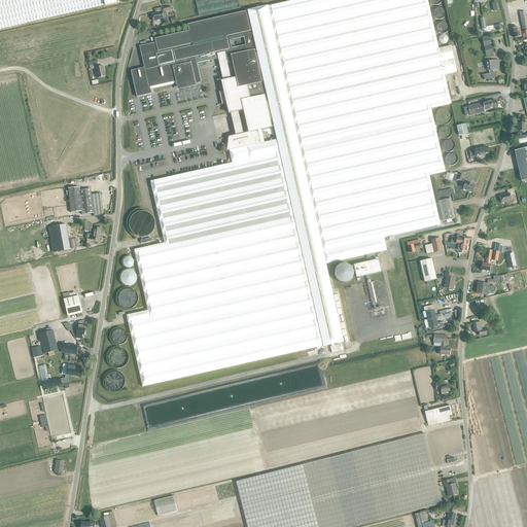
[(0,0),(0,29),(66,14),(124,1),(123,0),(0,0)]
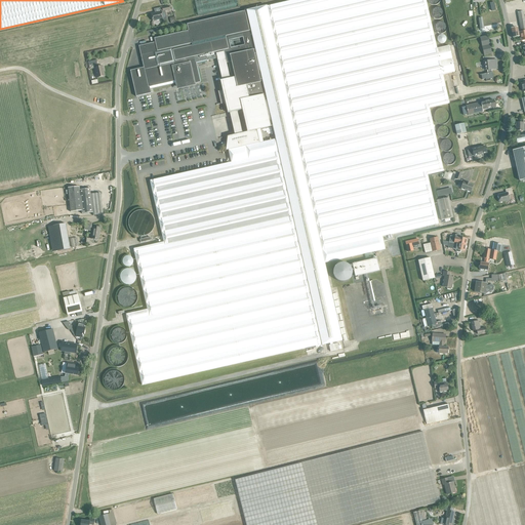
[(246,10),(261,79),(278,152),(248,159),(231,162),(150,180),(163,242),(133,249),(147,310),(126,314),(142,385),(321,345),(322,345),(342,340),(325,263),(385,249),(384,241),(388,240),(387,236),(438,224),(428,174),(443,171),(429,108),(449,104),(443,75),(454,72),(449,46),(437,48),(426,0),(293,0),(267,6),(246,10)]
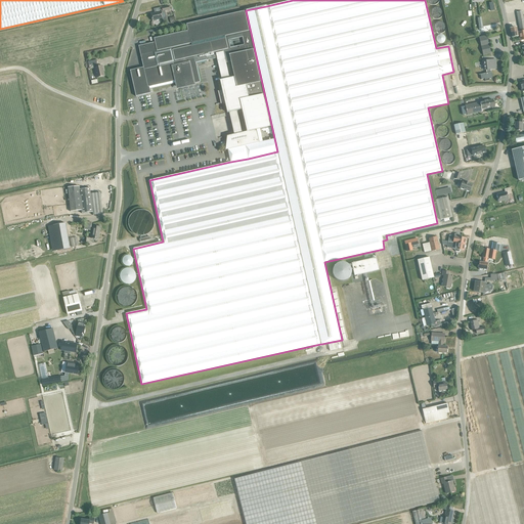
[(194,0),(198,14),(205,13),(204,3),(201,4),(200,0),(194,0)]
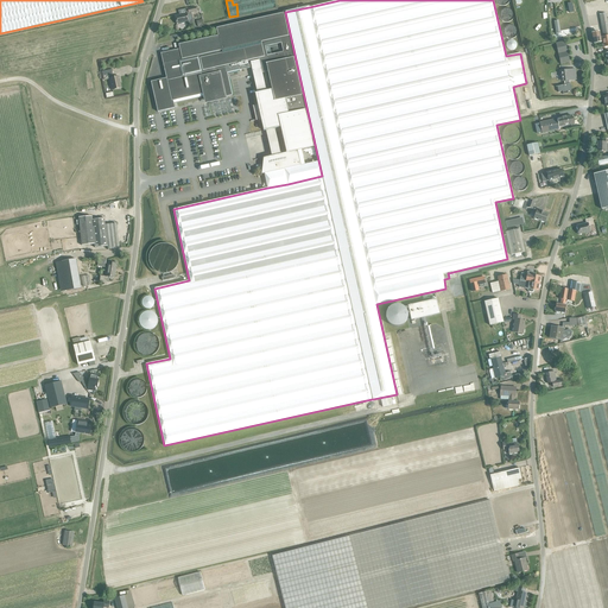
[(188,21),(189,24),(194,23),(191,13),(197,12),(196,7),(188,8),(189,13),(175,16),(177,24),(178,24),(178,25),(181,24),(188,21)]
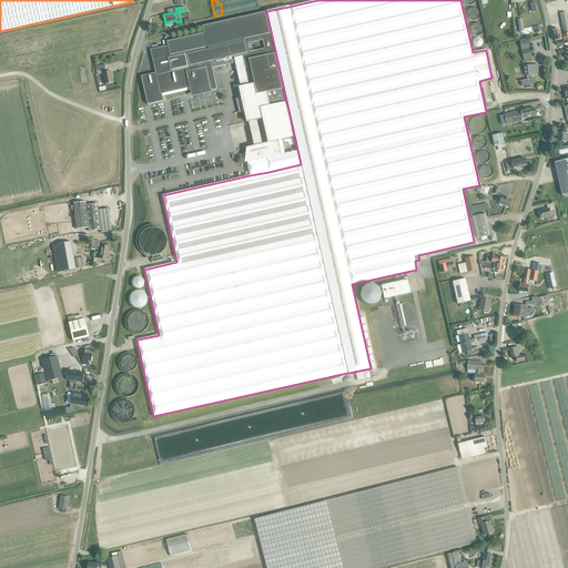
[(477,12),(477,10),(476,9),(475,8),(473,8),(470,8),(469,9),(468,10),(468,11),(467,12),(468,14),(469,16),(470,17),(473,17),(474,17),(475,17),(476,16),(477,14),(477,13),(477,12)]
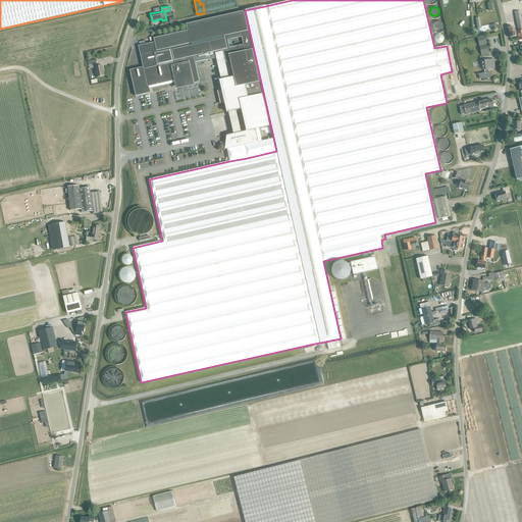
[(247,158),(276,151),(260,79),(245,10),(186,24),(187,31),(153,38),(154,42),(138,46),(143,67),(129,70),(136,96),(150,93),(149,89),(178,82),(177,80),(183,79),(185,85),(199,82),(195,62),(205,60),(216,58),(223,90),(217,91),(217,92),(218,92),(220,103),(222,102),(222,103),(225,102),(227,111),(227,112),(243,109),(247,131),(247,132),(226,136),(224,150),(227,149),(244,145),(247,158)]
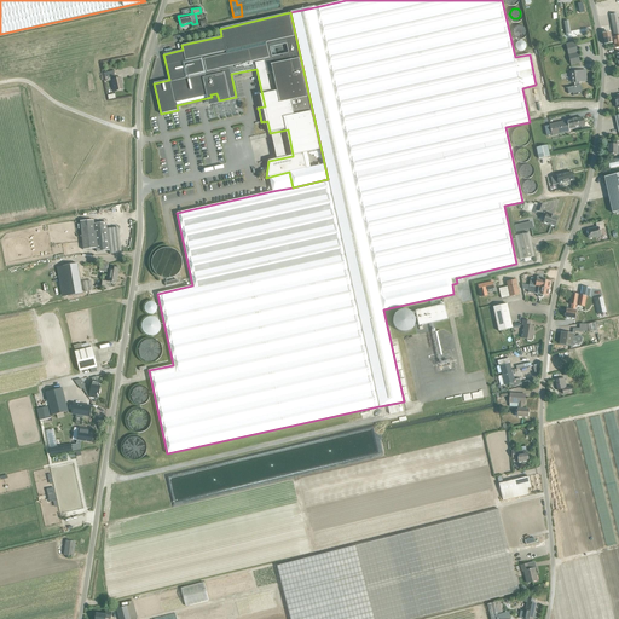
[(525,32),(525,29),(524,28),(521,27),(520,25),(518,27),(516,27),(515,28),(515,29),(514,32),(515,33),(515,35),(518,35),(519,36),(521,36),(524,35),(524,34),(525,32)]
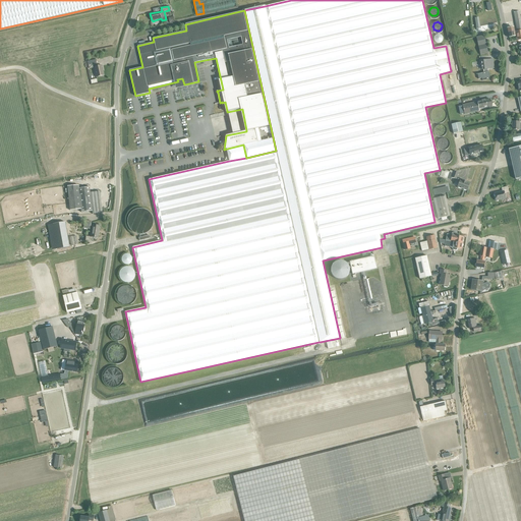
[(443,39),(443,37),(442,36),(441,35),(439,35),(437,35),(436,36),(435,37),(433,39),(435,40),(435,42),(437,43),(438,43),(440,43),(442,42),(443,41),(443,39)]
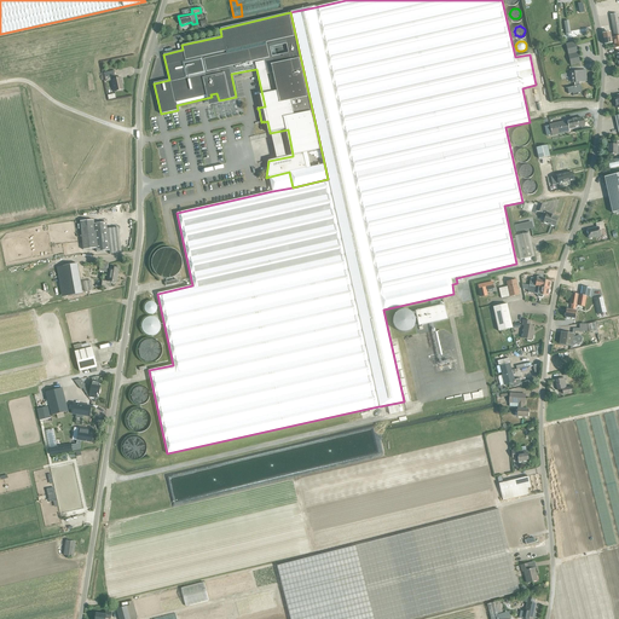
[(571,65),(579,63),(574,42),(566,44),(571,65)]
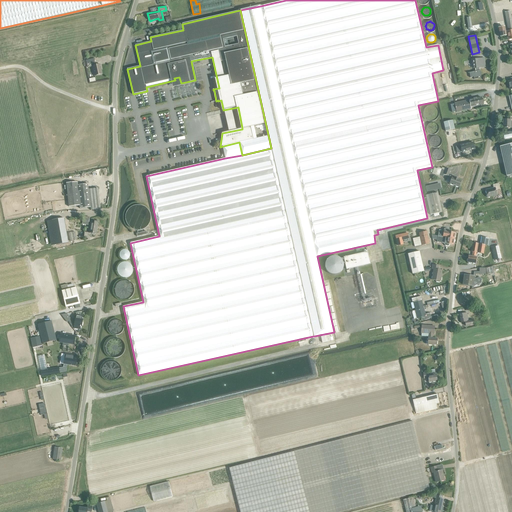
[(479,70),(479,68),(485,67),(484,59),(477,60),(476,59),(472,60),(474,69),(475,69),(475,71),(469,73),(470,77),(470,78),(473,77),(474,79),(478,78),(478,76),(480,75),(479,71),(480,71),(480,70),(479,70)]
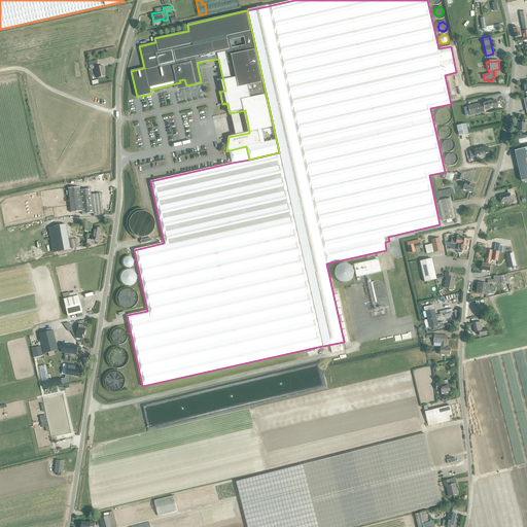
[(90,66),(90,69),(95,68),(97,78),(105,76),(104,72),(103,66),(98,67),(98,64),(90,66)]
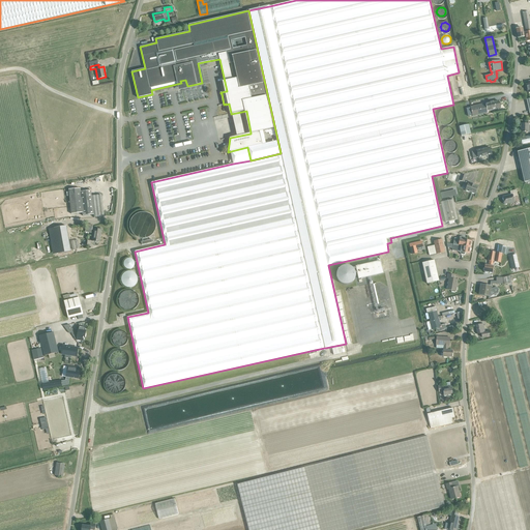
[(491,110),(500,108),(498,100),(470,107),(472,116),(488,113),(487,111),(491,110)]
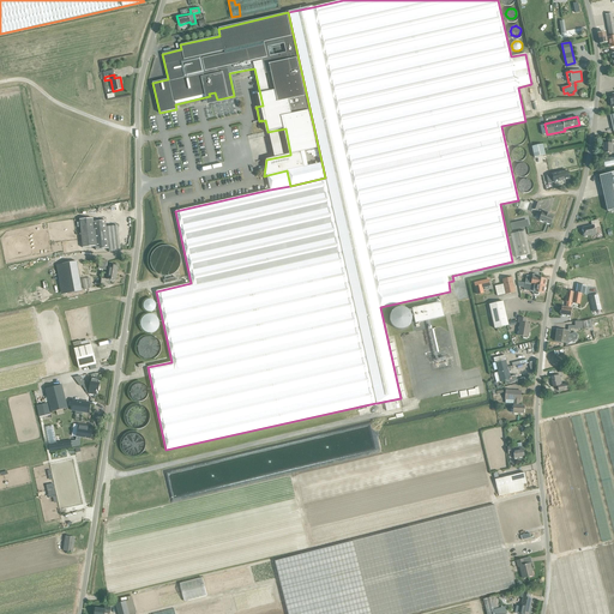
[(515,145),(518,145),(521,144),(524,143),(525,140),(527,137),(525,133),(524,131),(522,128),(519,127),(516,127),(513,128),(511,130),(509,133),(507,136),(509,139),(510,142),(512,144),(515,145)]
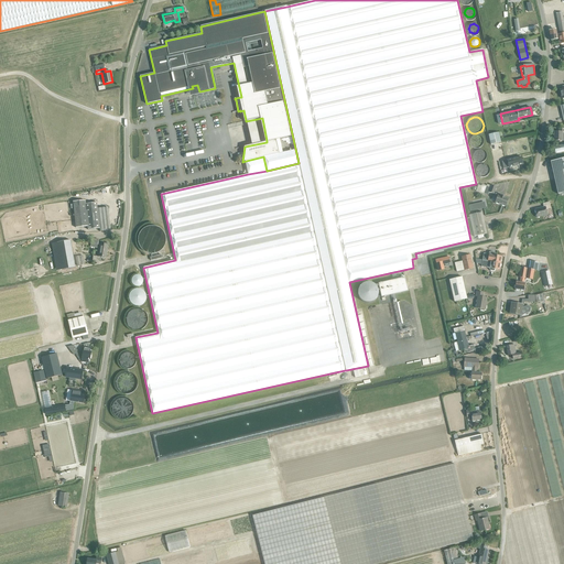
[(563,129),(560,129),(560,132),(554,131),(554,141),(562,141),(563,140),(563,132),(563,130),(563,129)]
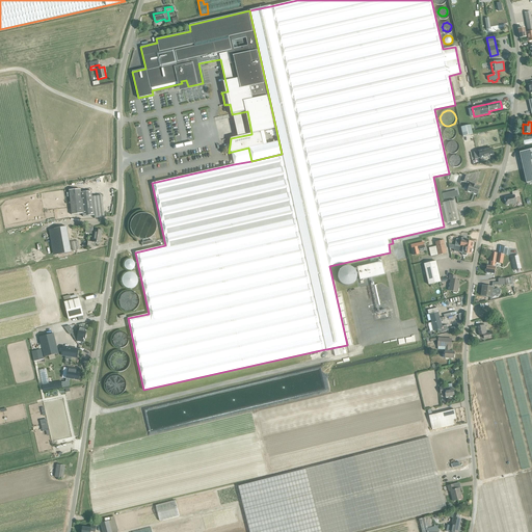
[(473,134),(471,125),(460,127),(462,136),(473,134)]
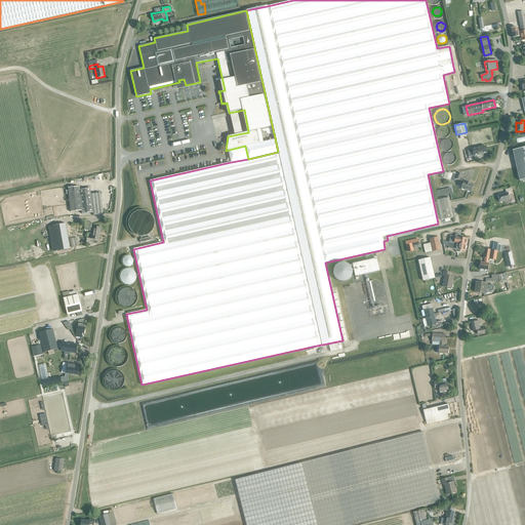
[(450,131),(450,129),(449,128),(449,127),(447,126),(445,125),(444,125),(442,126),(441,126),(440,127),(439,128),(439,129),(438,130),(438,131),(439,133),(439,134),(440,135),(441,136),(442,137),(443,137),(444,137),(446,137),(448,136),(449,135),(450,134),(450,133),(450,131)]
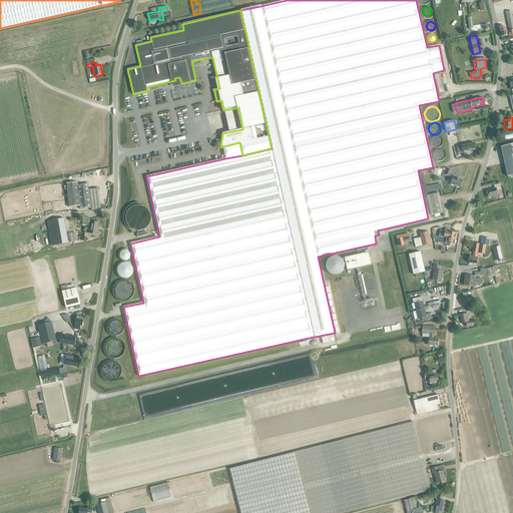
[(505,139),(512,137),(512,131),(504,133),(505,139)]
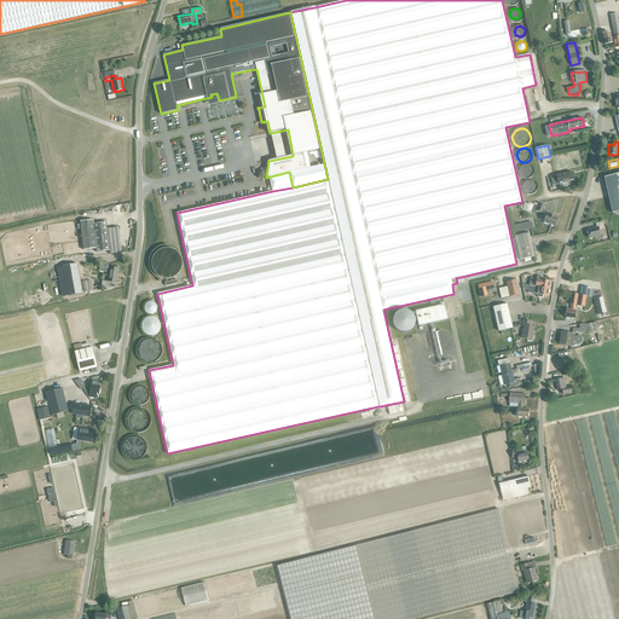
[(534,172),(534,171),(534,169),(534,168),(533,167),(532,166),(531,165),(530,163),(527,163),(526,163),(525,165),(522,166),(521,167),(521,168),(520,169),(520,171),(520,172),(520,173),(521,175),(522,177),(524,178),(526,178),(527,179),(528,179),(530,178),(532,177),(533,175),(534,174),(534,173),(534,172)]
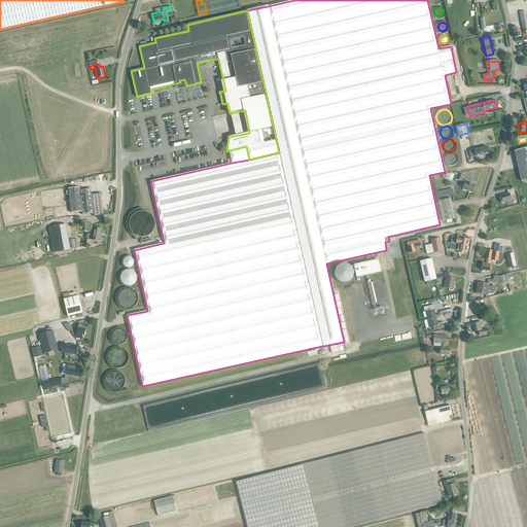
[(246,146),(230,150),(232,163),(249,160),(246,146)]
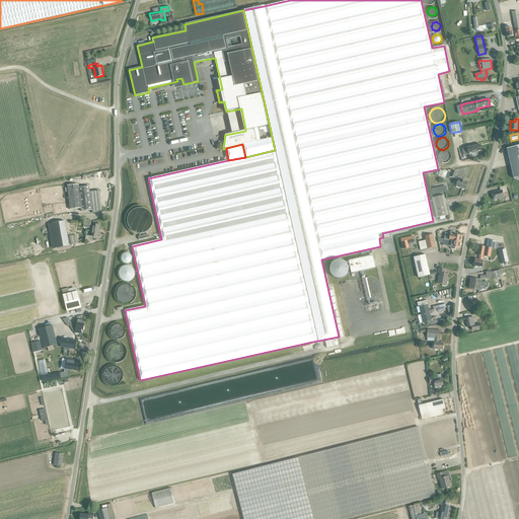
[(479,146),(479,145),(479,144),(464,148),(461,148),(463,155),(468,154),(480,151),(479,146)]
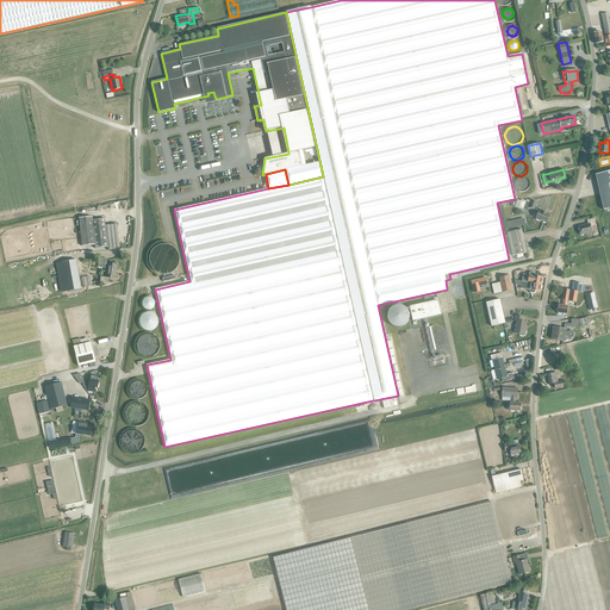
[(603,210),(609,209),(609,170),(596,175),(603,210)]
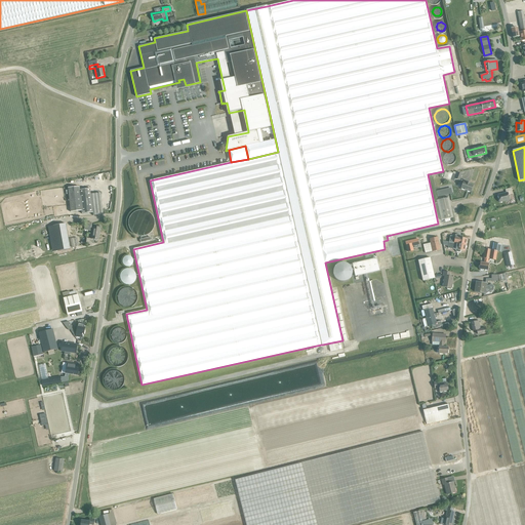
[(456,159),(456,158),(456,156),(455,155),(454,154),(453,153),(452,153),(451,152),(450,152),(449,152),(448,153),(447,153),(446,154),(445,155),(444,156),(444,157),(444,158),(444,159),(444,161),(445,162),(445,163),(447,164),(448,164),(449,165),(451,165),(452,164),(453,164),(454,163),(455,161),(456,160),(456,159)]
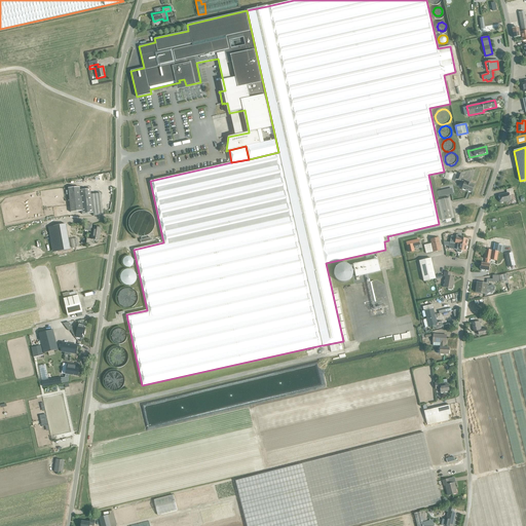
[(458,174),(454,173),(451,180),(455,182),(456,179),(460,181),(462,175),(458,173),(458,174)]
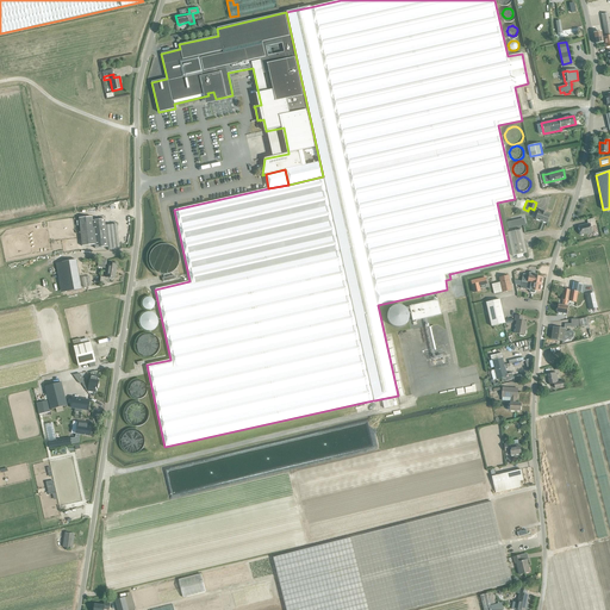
[(536,210),(535,212),(537,213),(535,219),(547,223),(549,215),(546,213),(542,211),(541,212),(539,211),(536,210)]
